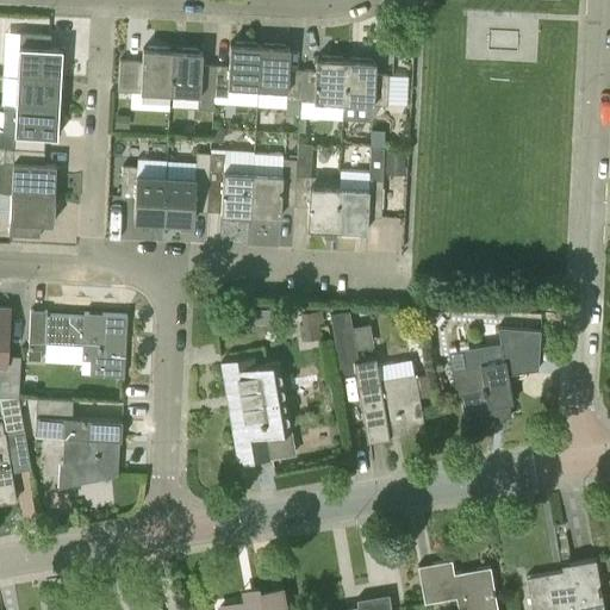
[(19,45),(17,74),(60,76),(62,48),(50,48),(50,33),(19,32),(19,45)]
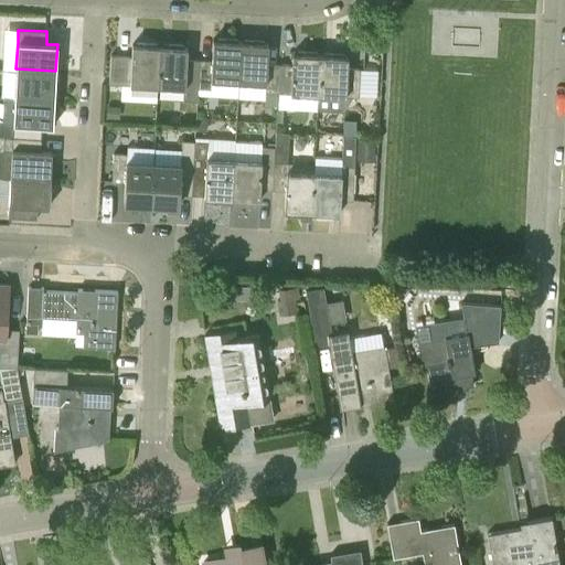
[(199,60),(198,87),(211,87),(211,80),(238,81),(241,41),(237,41),(237,39),(216,36),(216,39),(213,39),(211,61),(200,60),(199,60)]
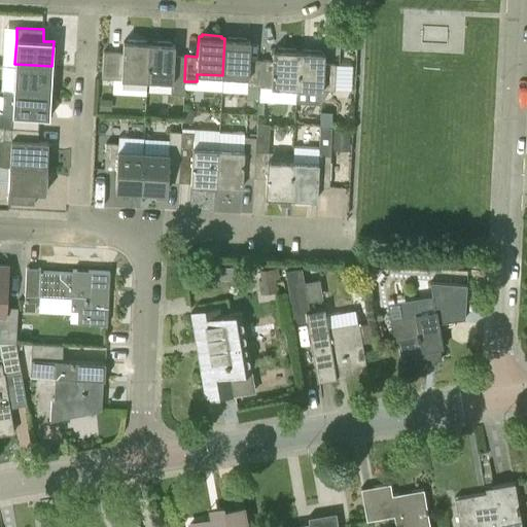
[(259,85),(260,60),(248,60),(250,39),(246,39),(246,37),(227,36),(226,38),(224,38),(222,75),(247,77),(247,84),(259,85)]
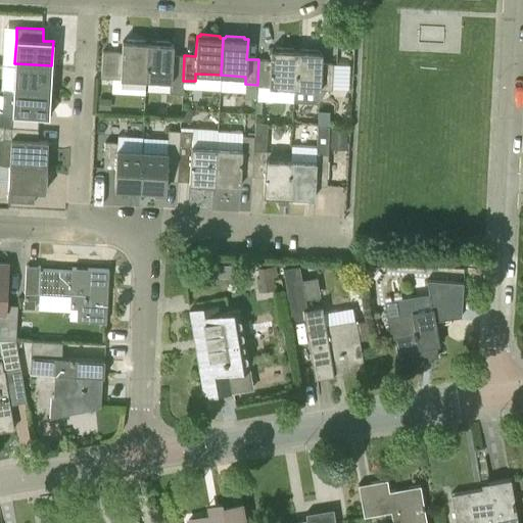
[(103,51),(101,77),(113,78),(146,79),(148,42),(145,42),(145,40),(127,39),(126,41),(123,41),(123,51),(103,51)]
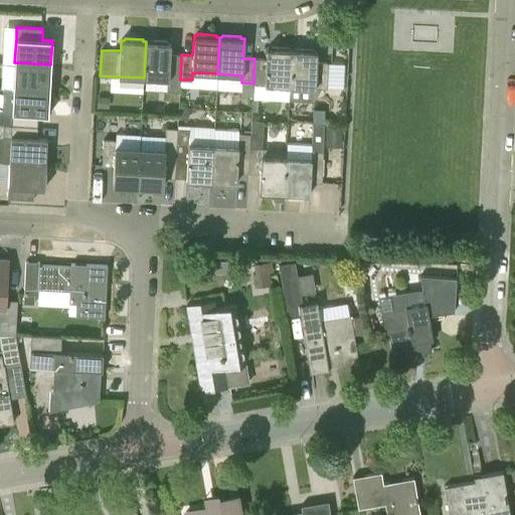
[(146,41),(144,77),(168,79),(168,92),(179,92),(179,87),(180,79),(181,54),(170,54),(171,43),(167,42),(167,40),(149,39),(149,41),(146,41)]
